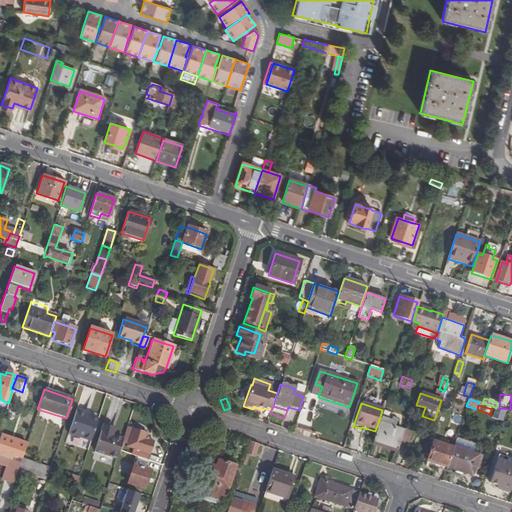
[(477,409),(475,413),(489,417),(490,414),(477,409)]
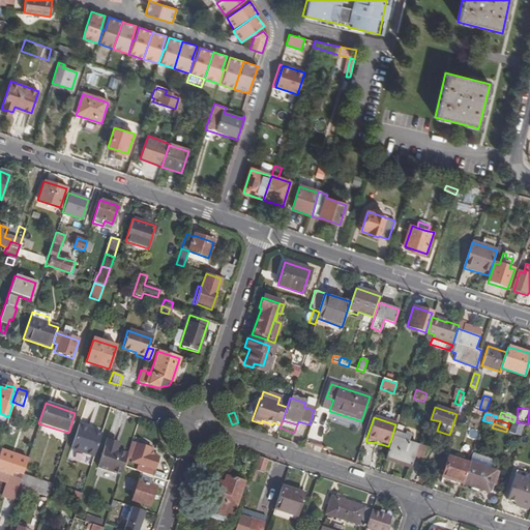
[(93,458),(100,434),(93,432),(93,431),(78,424),(69,449),(93,458)]
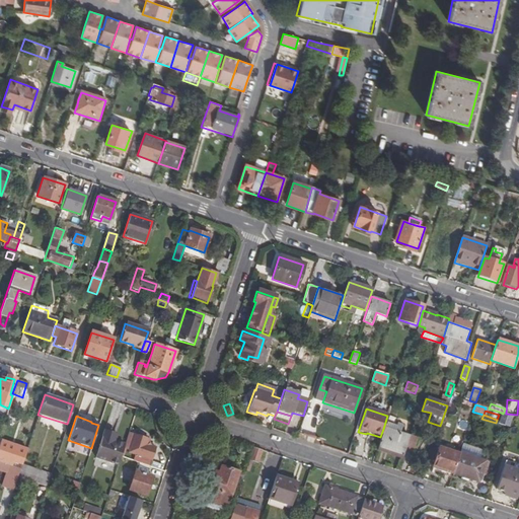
[(383,429),(376,449),(401,458),(409,437),(383,429)]
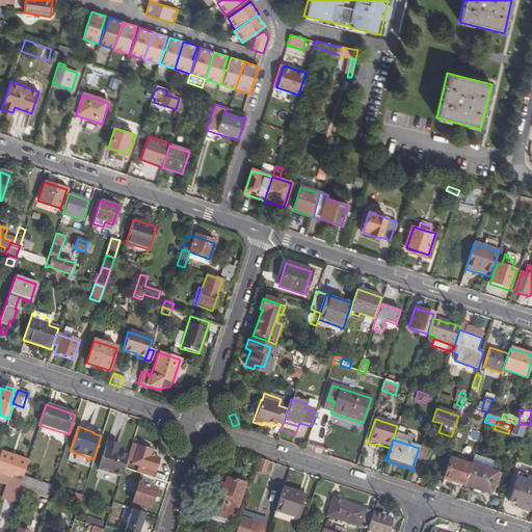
[(118,445),(106,441),(105,444),(114,447),(113,452),(115,453),(117,448),(118,445)]
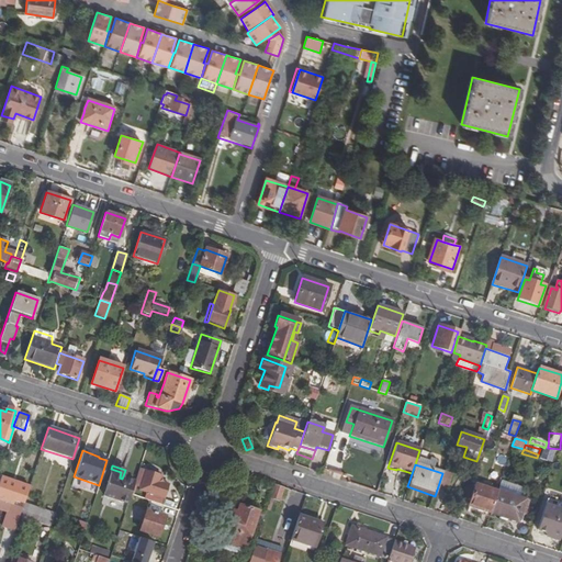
[(102,496),(126,504),(134,482),(122,479),(120,478),(121,472),(111,469),(102,496)]
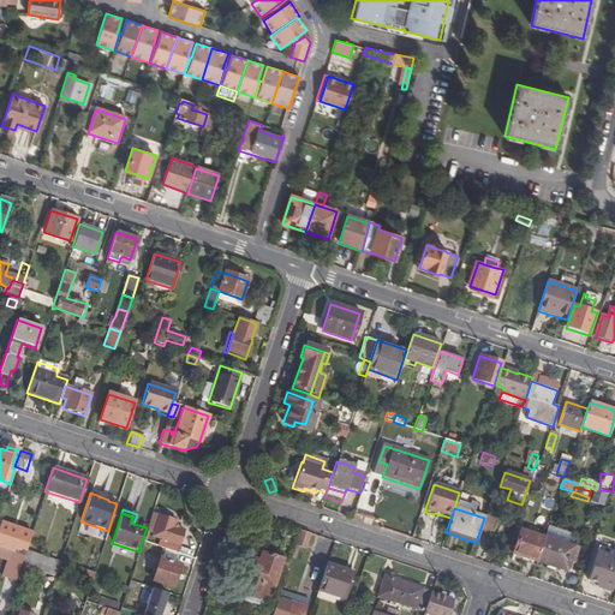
[(150,513),(145,531),(148,532),(151,533),(150,537),(159,539),(156,547),(177,554),(184,532),(175,530),(173,525),(174,521),(150,513)]
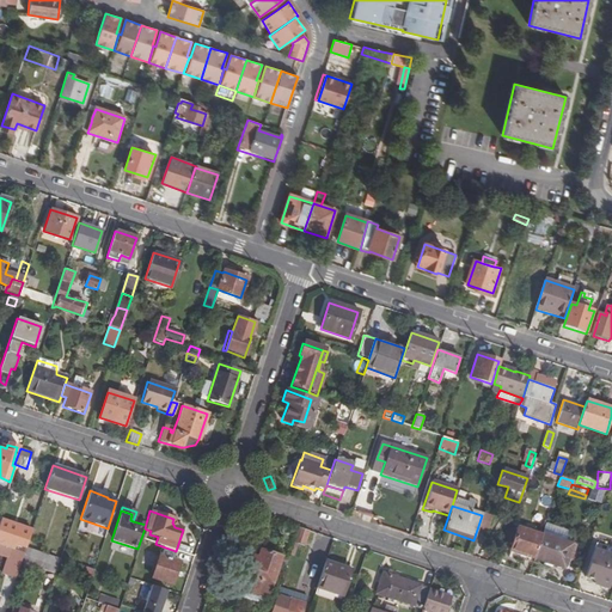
[(0,545),(11,550),(13,550),(16,544),(25,548),(28,543),(36,515),(31,514),(26,528),(20,527),(19,533),(5,528),(5,531),(0,528),(0,545)]
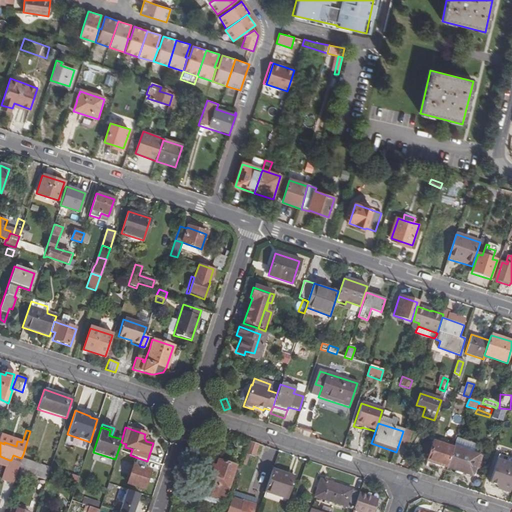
[(404,431),(399,446),(406,448),(411,433),(404,431)]
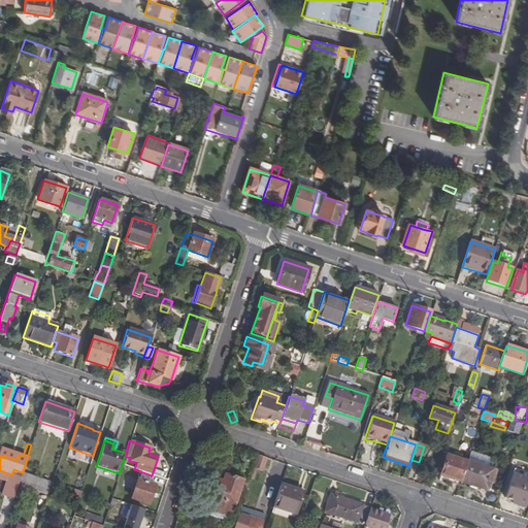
[(0,450),(0,451),(0,456),(4,458),(4,456),(17,460),(18,455),(0,450)]
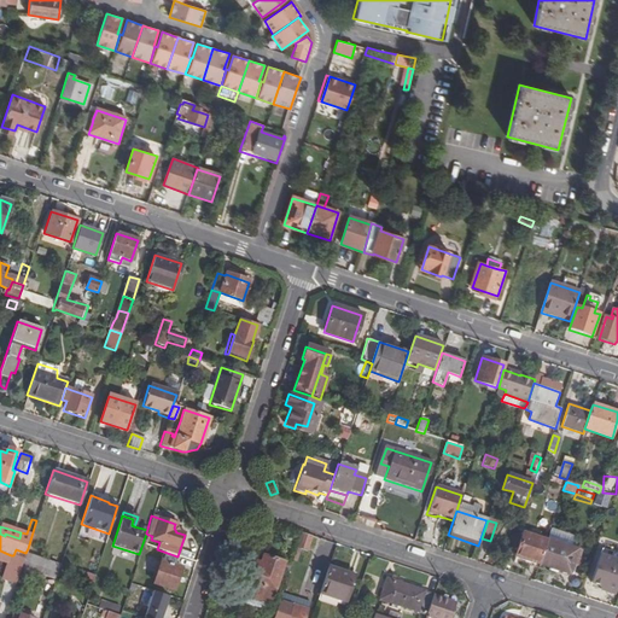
[(301,534),(296,549),(305,553),(312,537),(301,534)]
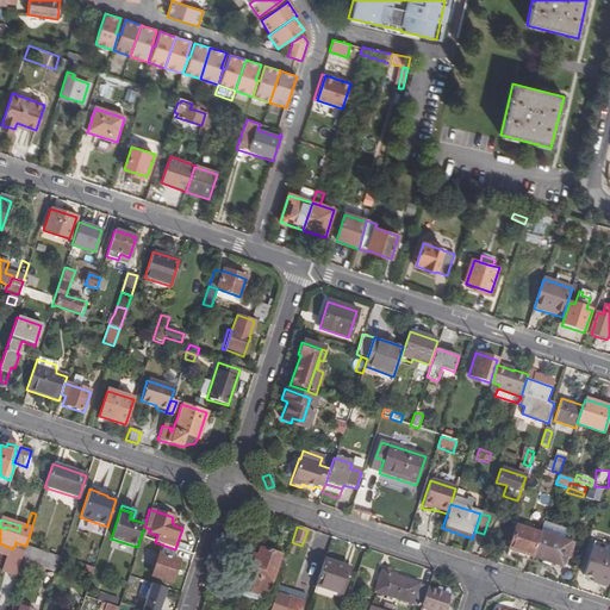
[(515,527),(506,551),(530,559),(530,558),(539,534),(515,527)]
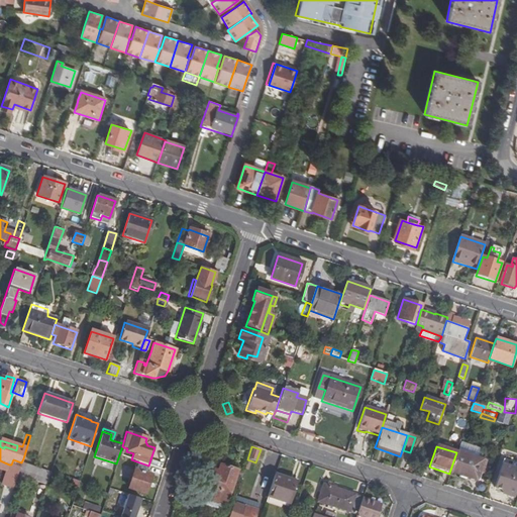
[(456,452),(449,473),(475,481),(482,460),(456,452)]
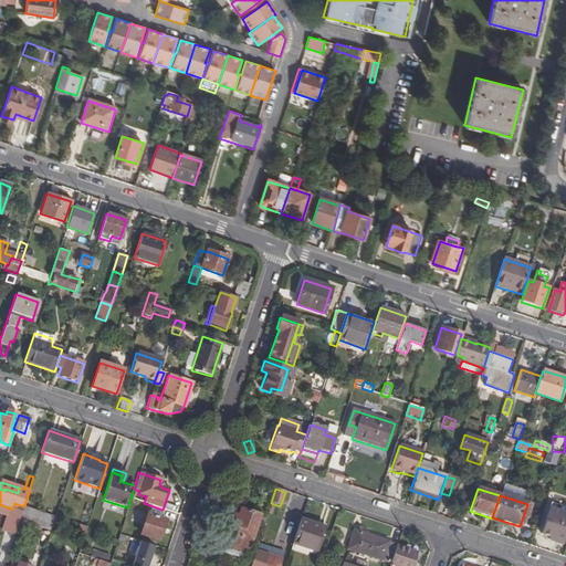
[(22,512),(18,525),(29,530),(30,530),(31,525),(44,528),(51,531),(55,517),(33,510),(23,506),(22,512)]
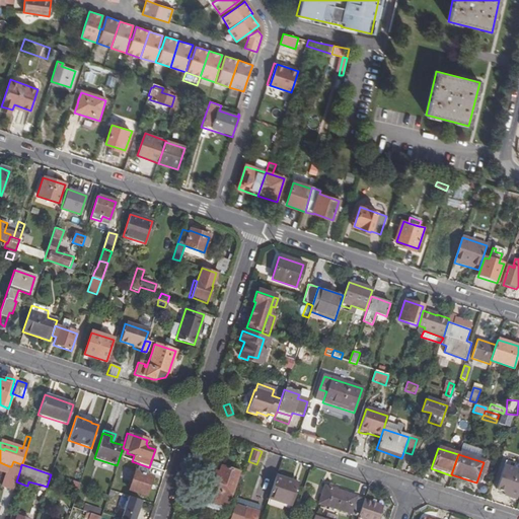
[(9,466),(2,488),(13,491),(15,486),(16,482),(20,469),(11,466),(9,466)]
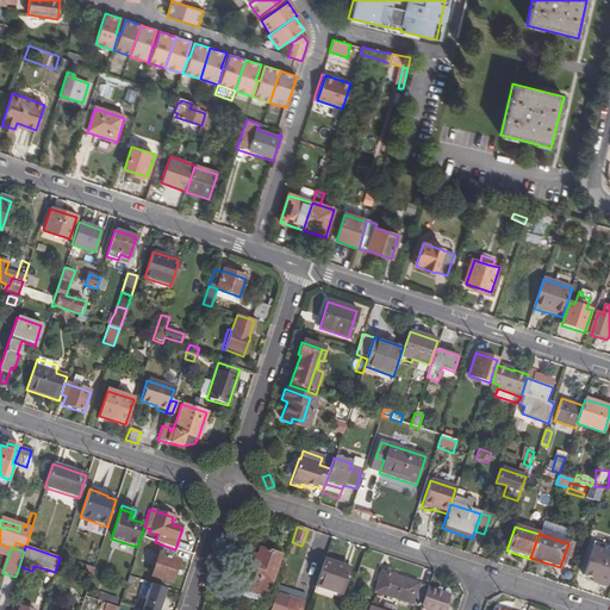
[(590,548),(580,577),(591,579),(595,582),(593,584),(604,589),(609,571),(609,565),(598,561),(602,552),(590,548)]
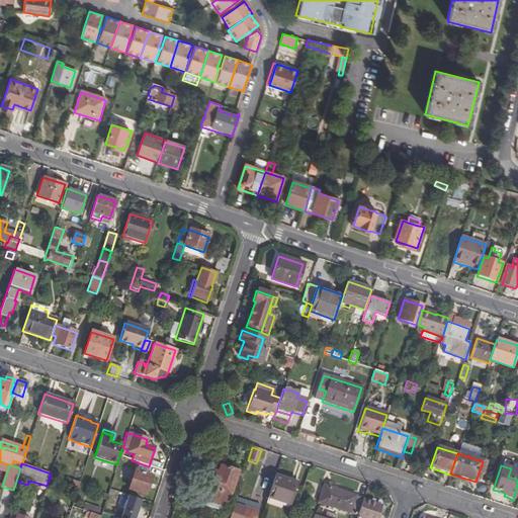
[(211,477),(203,501),(206,502),(225,508),(234,482),(238,472),(220,467),(216,479),(211,477)]
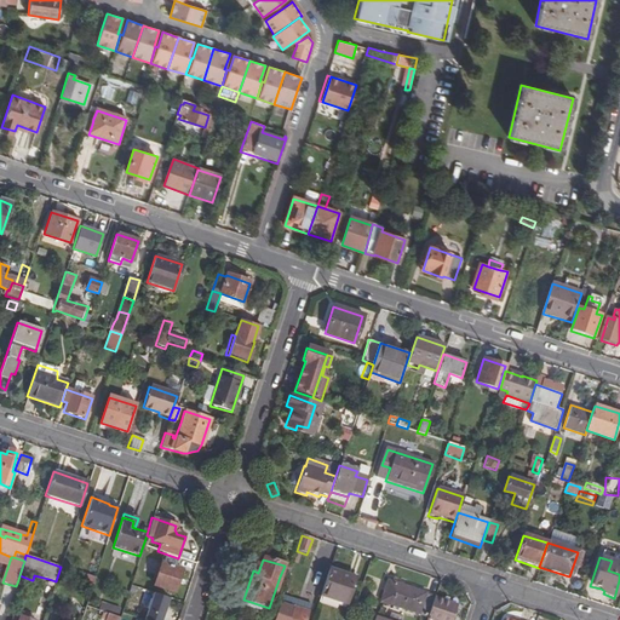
[(162,563),(154,587),(173,593),(182,570),(162,563)]
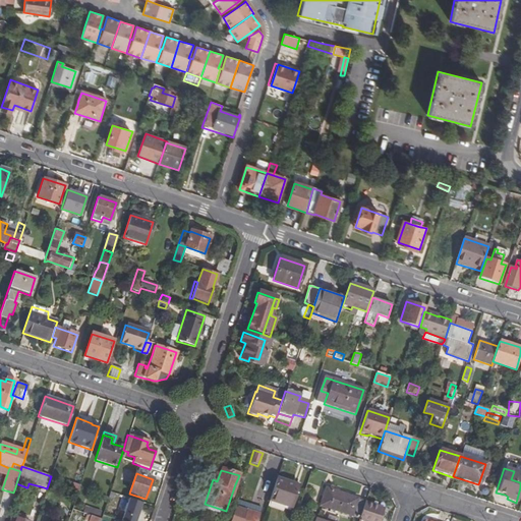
[(239,475),(235,484),(242,485),(244,477),(239,475)]
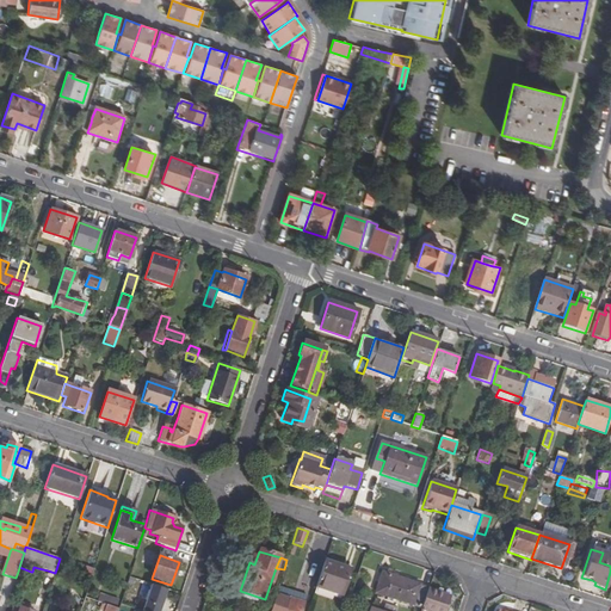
[(325,562),(315,588),(343,598),(351,572),(325,562)]
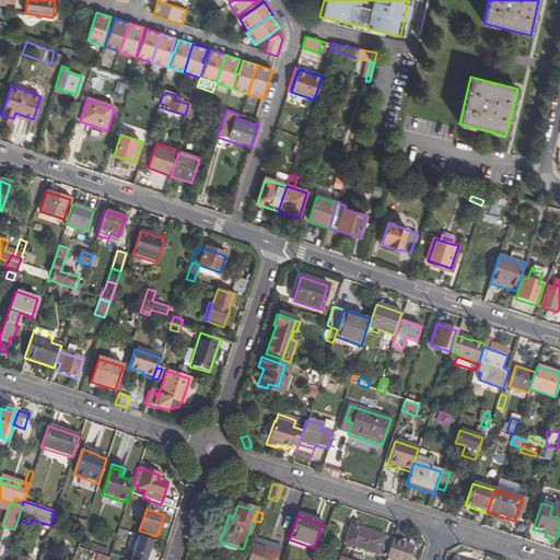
[(348,527),(342,546),(353,549),(358,551),(385,559),(391,541),(391,540),(348,527)]
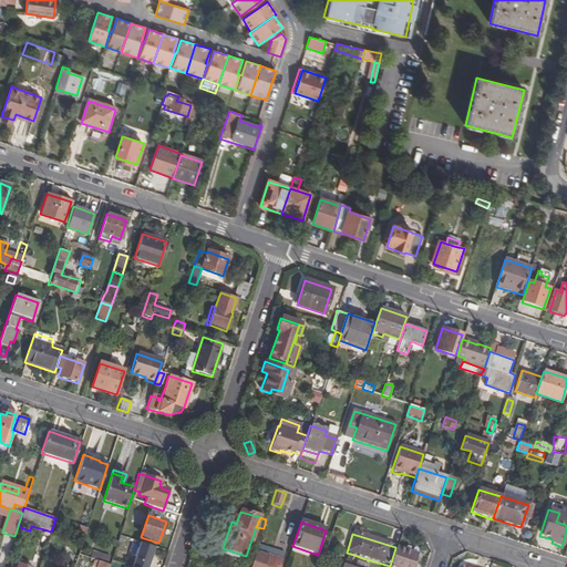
[(91,553),(90,559),(91,559),(103,564),(106,553),(93,548),(95,544),(88,540),(84,552),(91,553)]
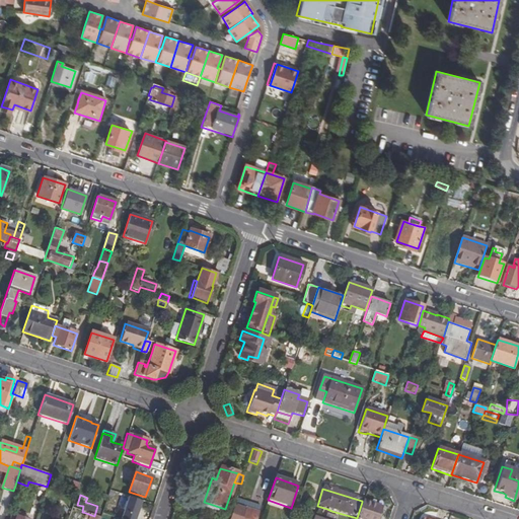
[(119,506),(124,508),(128,496),(123,495),(119,506)]
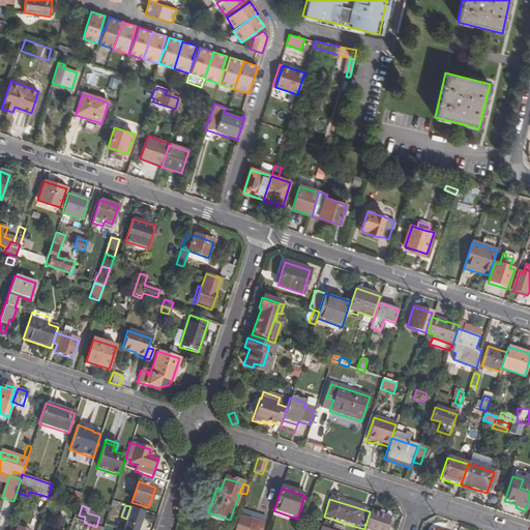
[(138,529),(144,512),(130,508),(123,529),(138,529)]
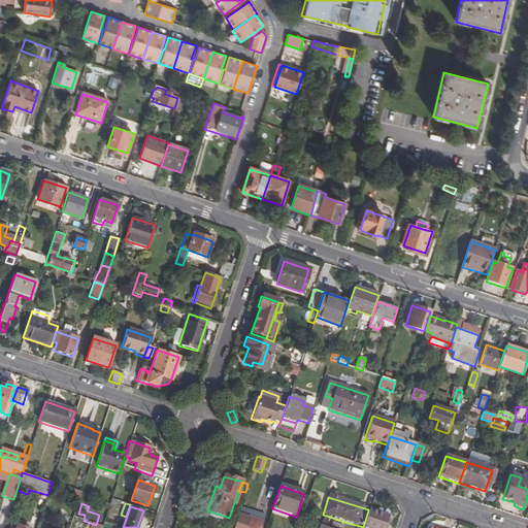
[(385,527),(389,518),(381,515),(383,512),(377,509),(376,514),(368,510),(363,527),(362,527),(385,527)]
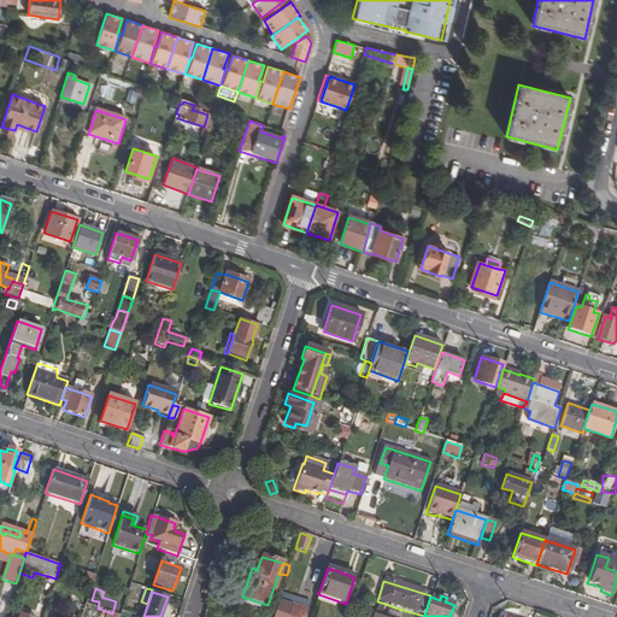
[(310,603),(292,597),(289,604),(292,605),(293,604),(295,604),(299,606),(307,609),(310,603)]
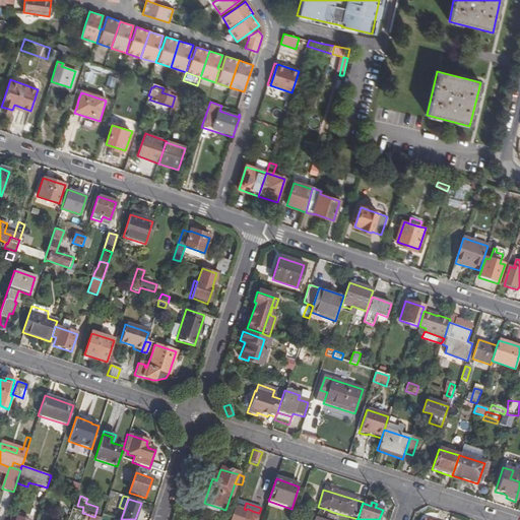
[(207,504),(205,511),(218,515),(219,512),(224,514),(225,512),(225,510),(207,504)]
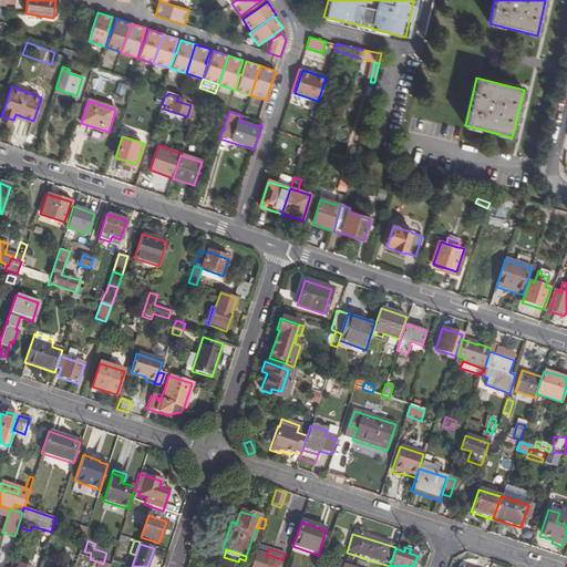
[(106,553),(103,564),(109,566),(110,562),(113,555),(106,553)]
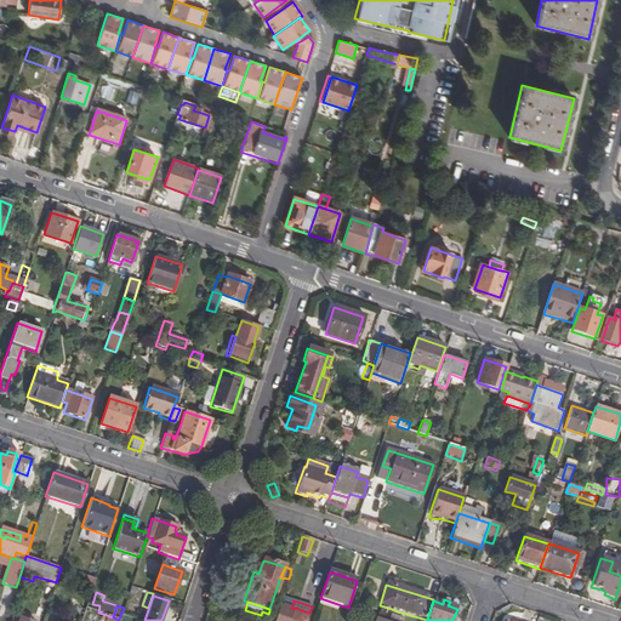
[(277,614),(274,620),(306,620),(309,613),(301,610),(297,608),(295,608),(294,609),(291,608),(284,605),(280,615),(277,614)]
